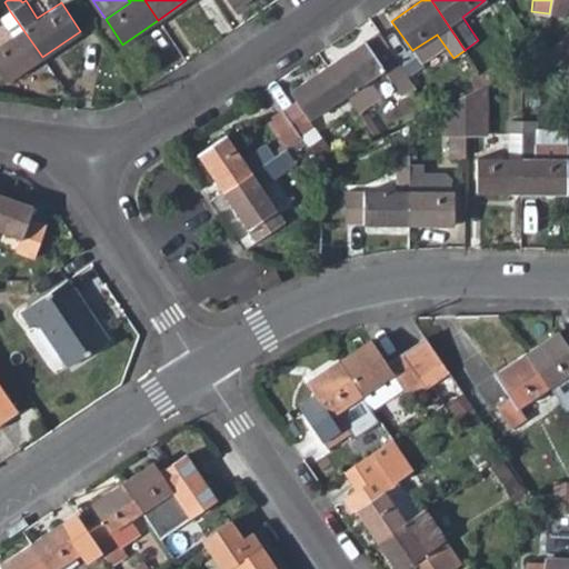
[(568,0),(551,0),(549,13),(566,16),(568,0)]
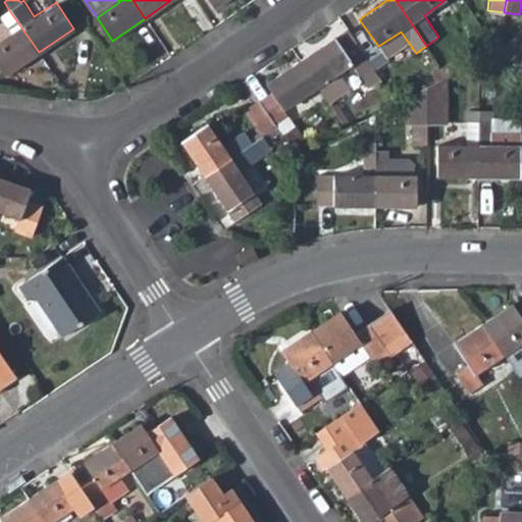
[(0,66),(6,75),(39,52),(9,10),(1,16),(10,32),(0,39),(0,66)]
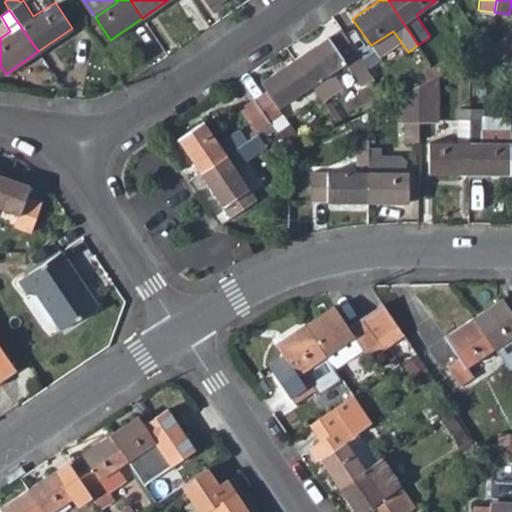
[(294,58),(312,85),(323,102),(344,87),(333,71),(346,62),(361,85),(373,77),(358,54),(339,27),(294,58)]
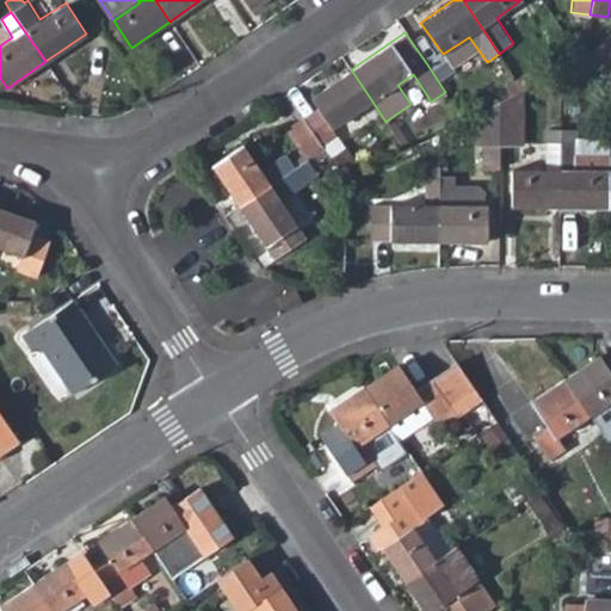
[(610,65),(610,34),(581,57),(602,74),(610,65)]
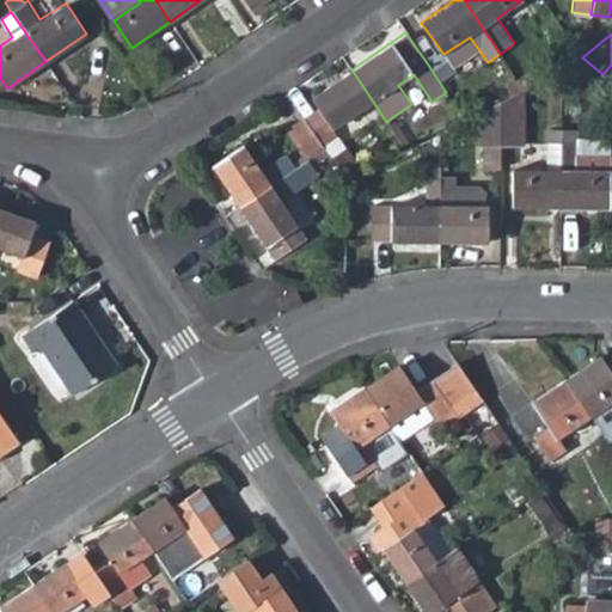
[(334,128),(373,102),(352,69),(313,96),(319,109),(306,120),(323,146),(338,135),(334,128)]
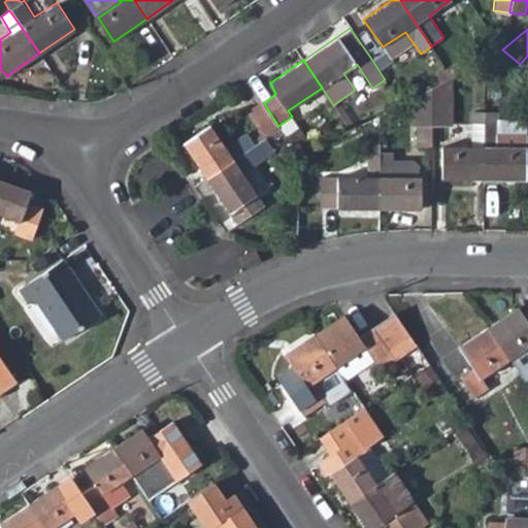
[(452,123),(454,75),(431,87),(431,124),(452,123)]
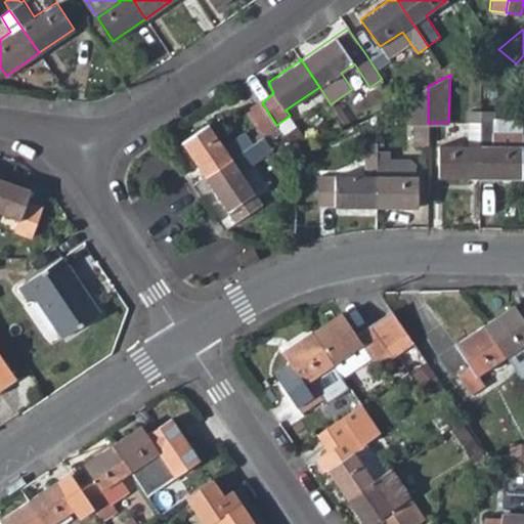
[(408,123),(428,123),(428,86),(408,96),(408,123)]
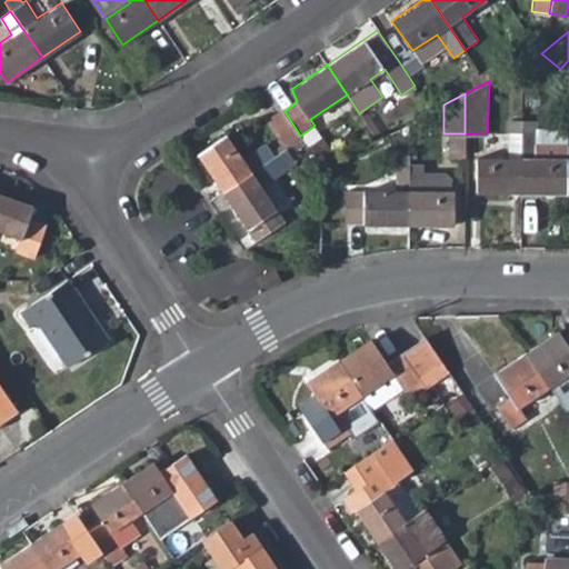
[(326,127),(355,109),(347,97),(318,115),(326,127)]
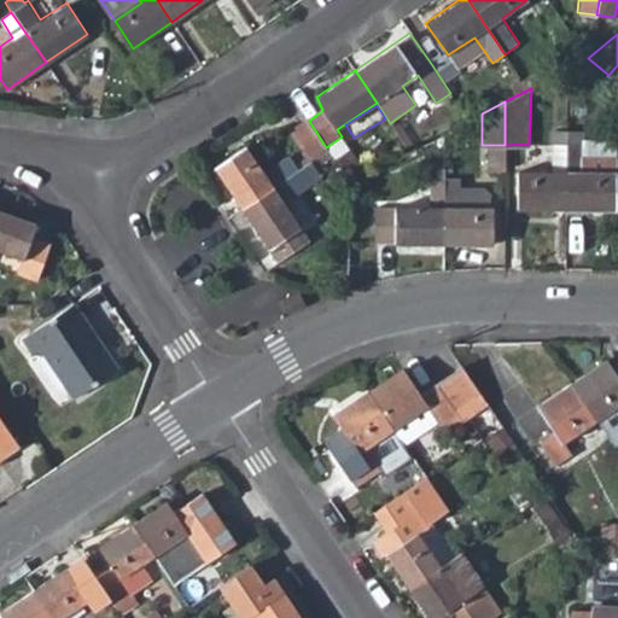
[(291,128),(310,161),(327,149),(326,147),(309,121),(307,118),(291,128)]
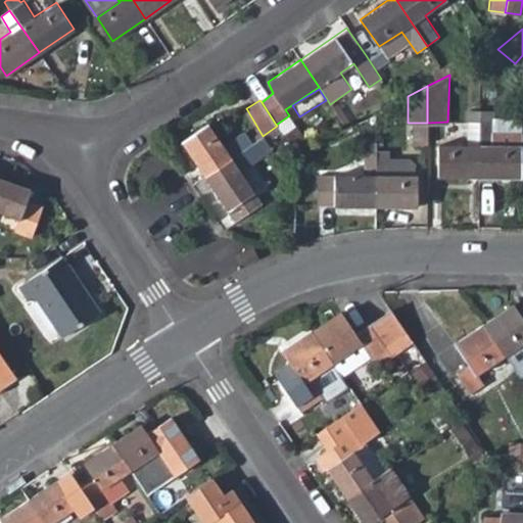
[(340,109),(336,112),(347,128),(351,126),(340,109)]
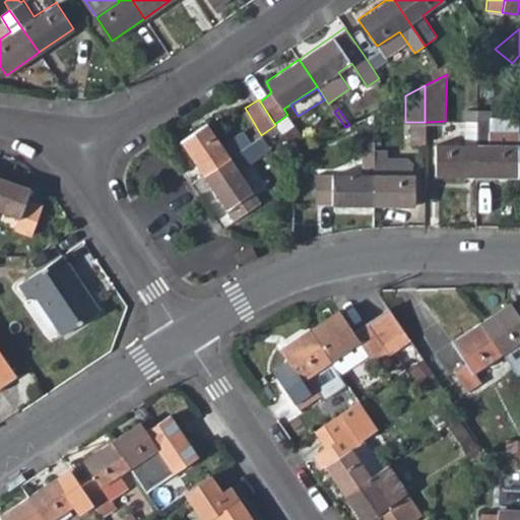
[(436,177),(476,177),(476,110),(464,110),(462,142),(437,144),(436,177)]
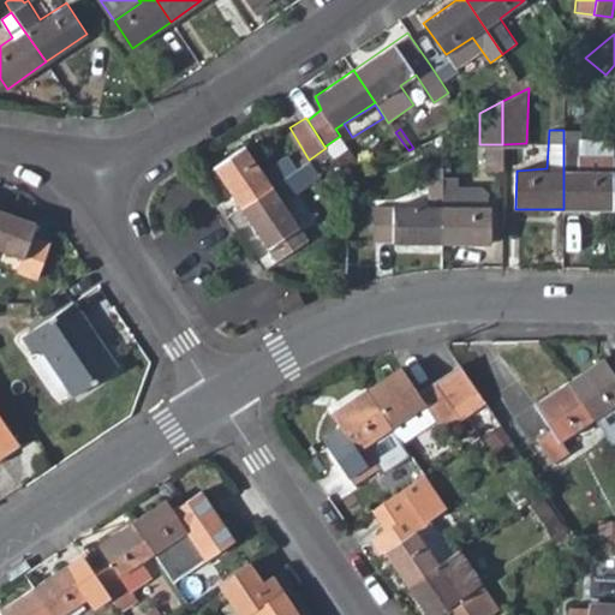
[(580,130),(563,130),(563,209),(611,209),(610,168),(580,168),(580,130)]
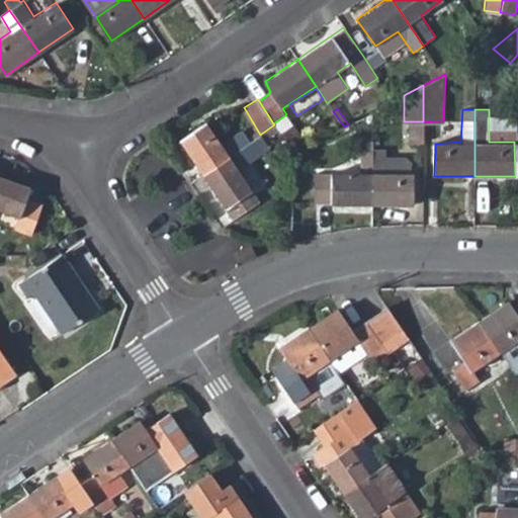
[(198,166),(203,173),(250,142),(241,131),(222,143),(205,122),(180,140),(198,166)]
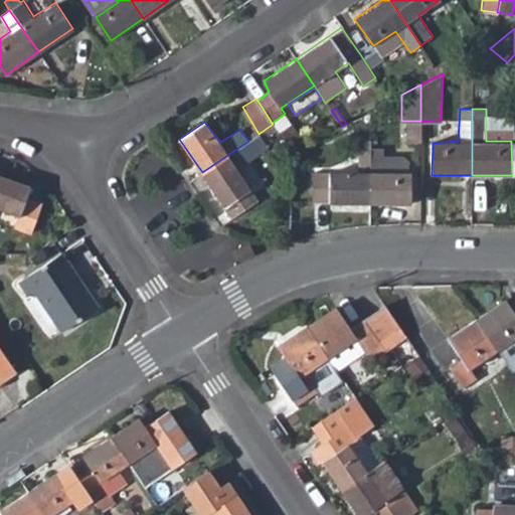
[(252,146),(277,130),(273,124),(259,134),(248,141),(202,172),(232,216),(258,199),(236,168),(258,154),(252,146)]
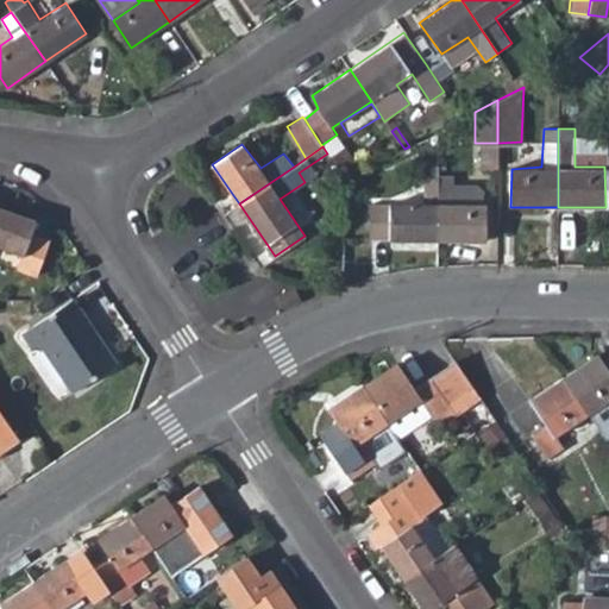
[(454,176),(437,177),(437,239),(484,240),(485,203),(479,203),(453,202),(454,184),(454,176)]
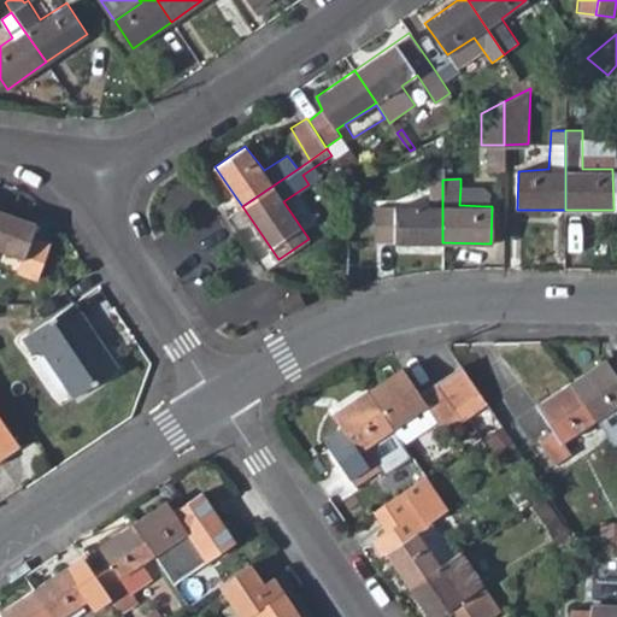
[(374,242),(442,242),(442,180),(429,180),(428,206),(375,207),(374,242)]
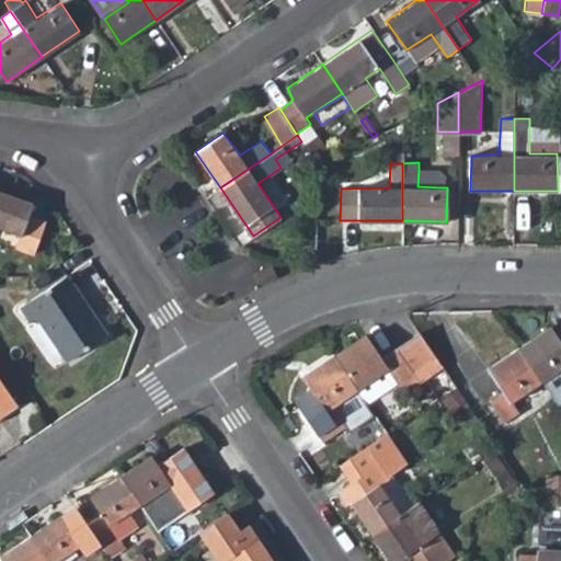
[(418,186),(442,187),(443,174),(438,171),(419,170),(418,186)]
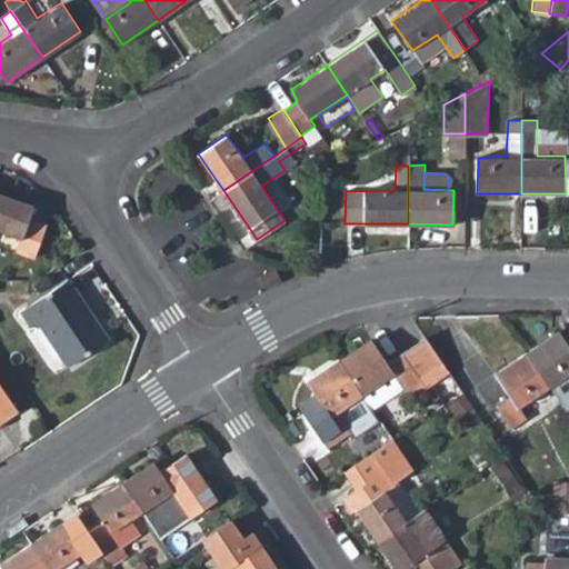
[(32,203),(0,192),(0,228),(20,237),(16,249),(35,256),(46,223),(28,216),(32,203)]
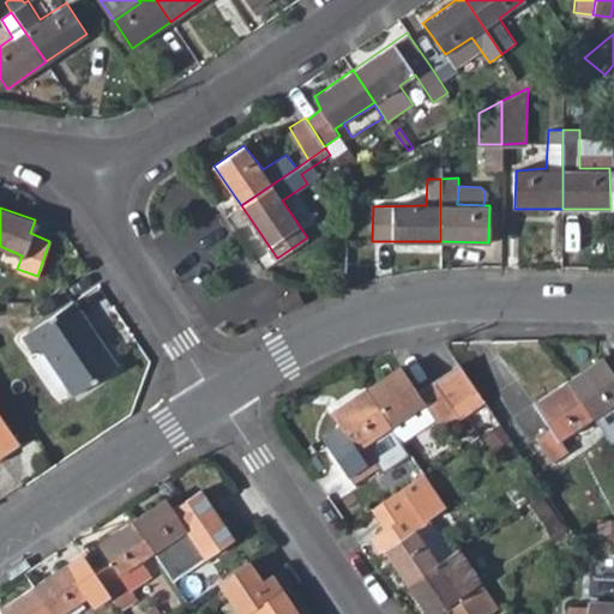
[(298,294),(280,302),(286,314),(304,307),(298,294)]
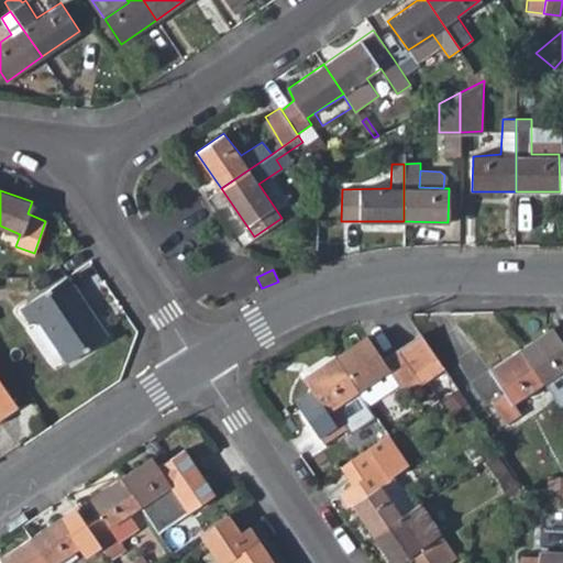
[(67,275),(20,308),(30,323),(35,319),(66,363),(107,335),(67,275)]
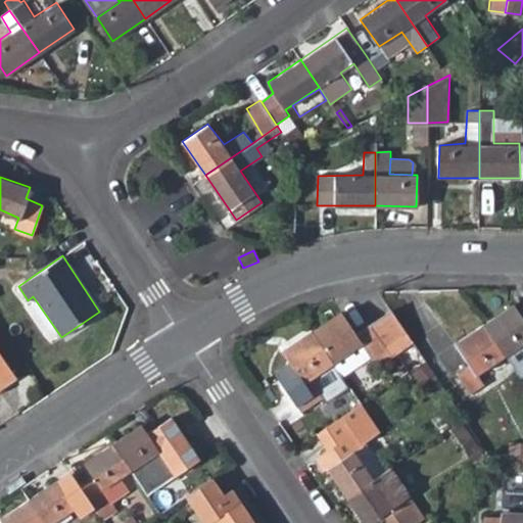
[(522,319),(513,304),(483,324),(507,358),(522,346),(522,319)]
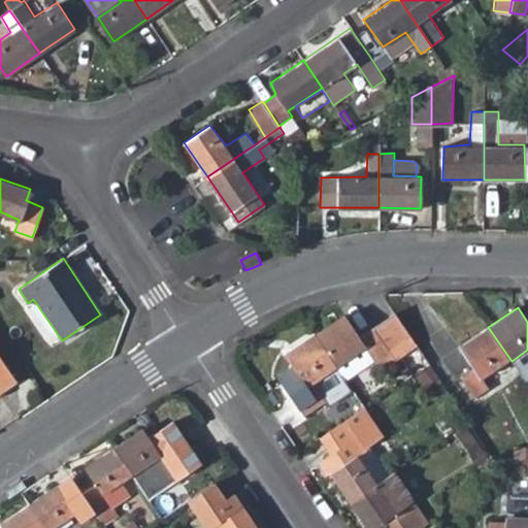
[(366,350),(378,368),(415,344),(394,315),(359,337),(343,316),(316,334),(337,369),(366,350)]
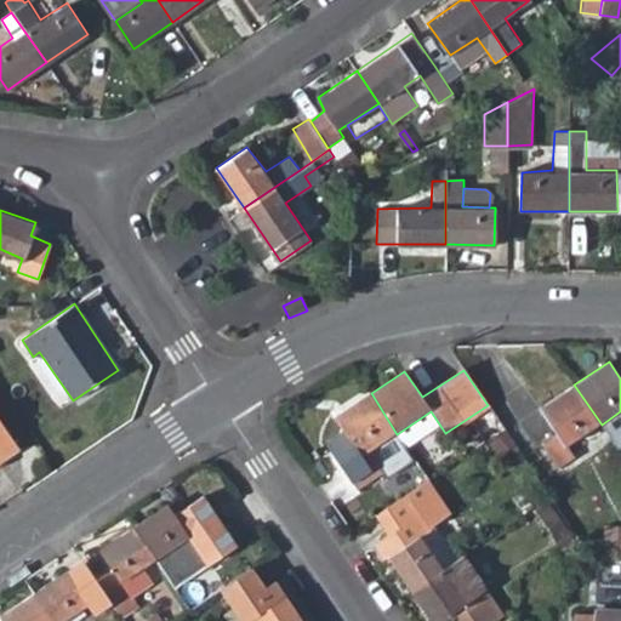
[(568,446),(602,425),(574,385),(539,409),(558,437),(542,448),(557,469),(574,457),(568,446)]
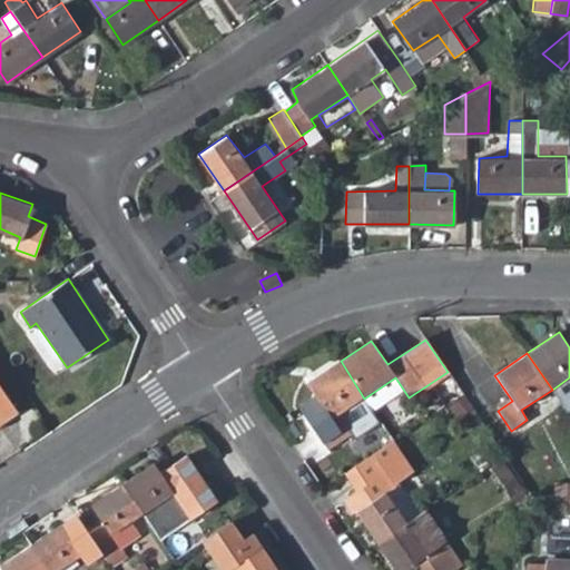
[(373,412),(364,399),(341,361),(307,383),(316,397),(300,408),(326,449),(352,432),(355,438),(381,423),(373,412)]
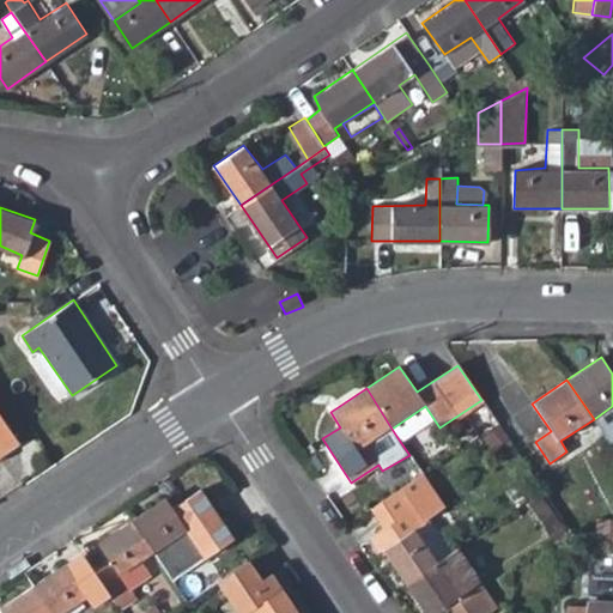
[(392,429),(401,443),(435,422),(425,406),(392,429)]
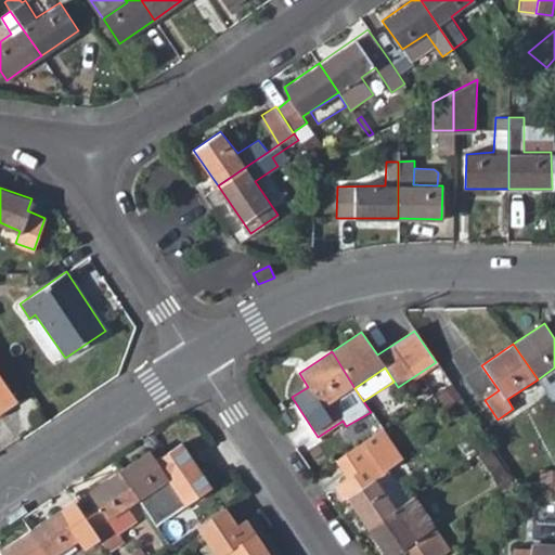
[(0,375),(0,409),(16,398),(0,375)]
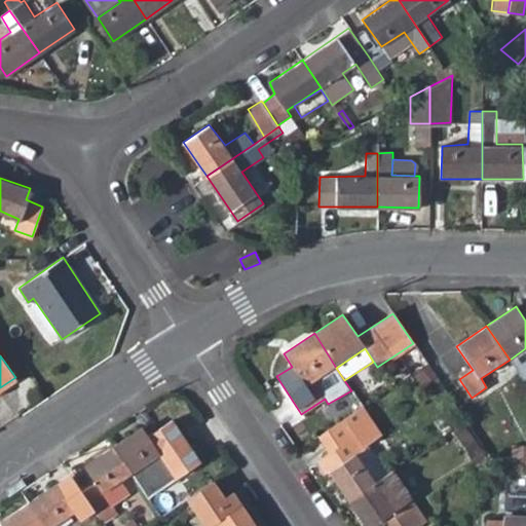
[(331,471),(350,500),(372,486),(353,456),(366,448),(380,439),(361,409),(321,436),(330,452),(323,457),(331,471)]
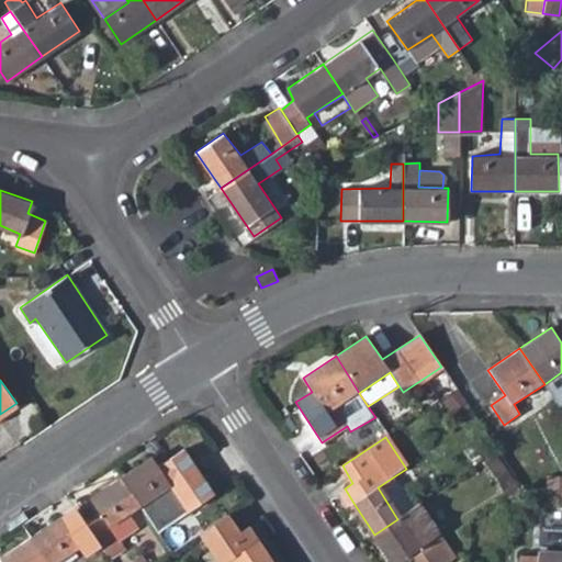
[(158,532),(188,513),(213,495),(182,450),(157,468),(150,458),(121,479),(141,507),(158,532)]
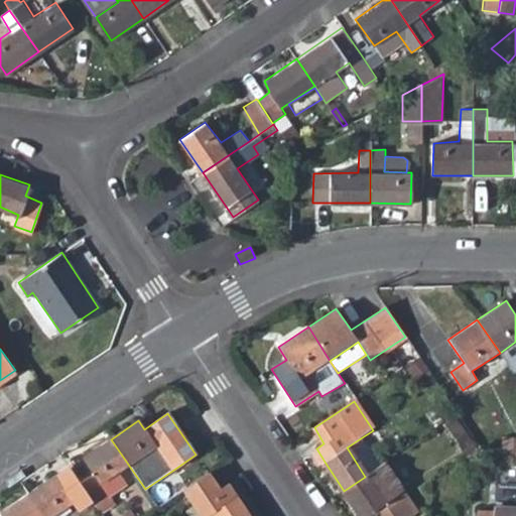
[(515,437),(503,438),(502,452),(515,452),(515,437)]
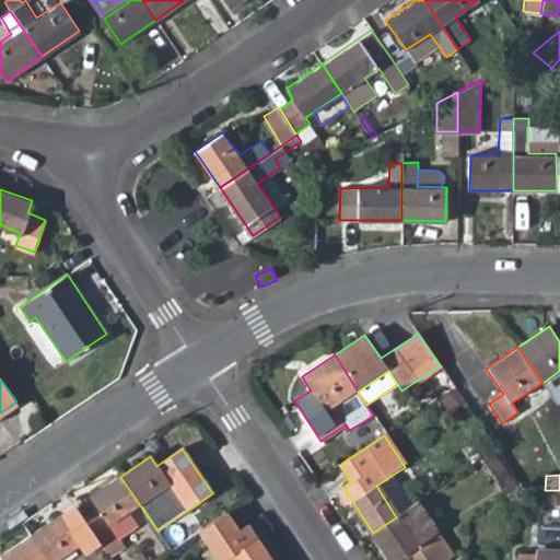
[(129,513),(140,505),(120,477),(90,498),(101,514),(88,524),(102,545),(111,559),(125,550),(119,541),(138,528),(129,513)]
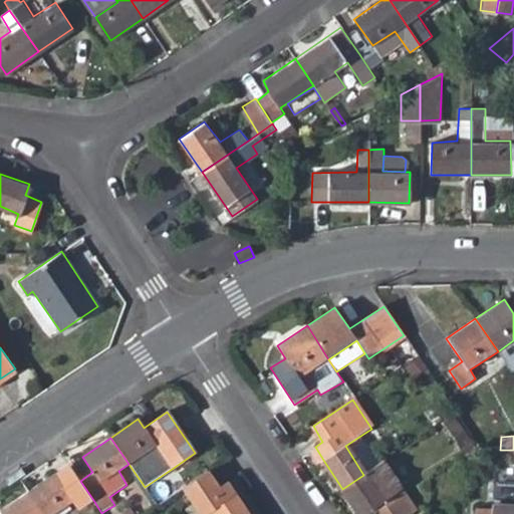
[(376,466),(357,438),(345,446),(363,475),(376,466)]
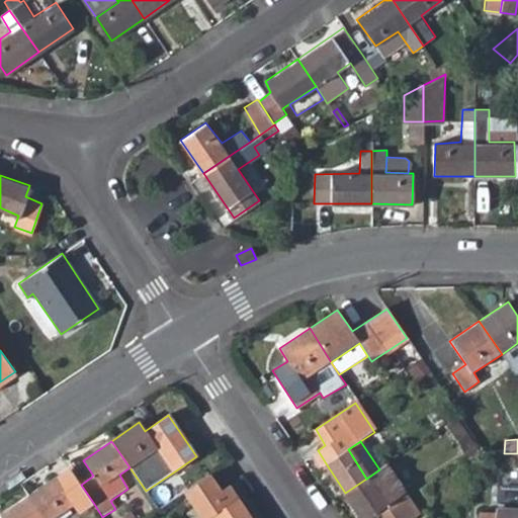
[(326,463),(318,450),(314,452),(322,465),(326,463)]
